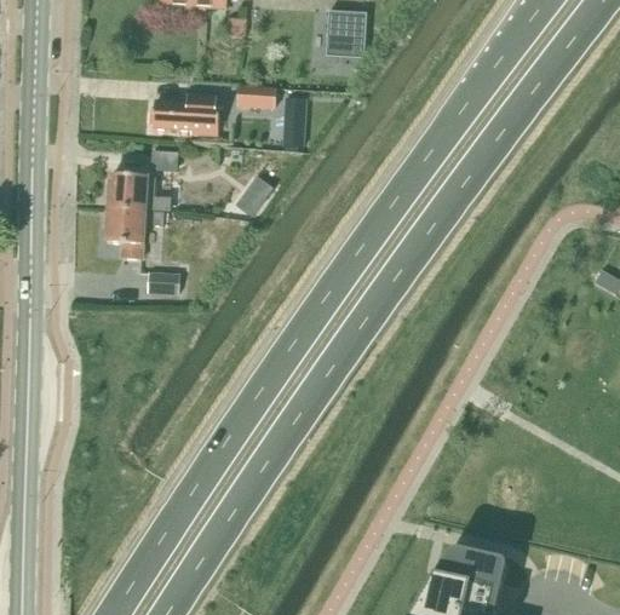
[(162,0),(162,3),(182,4),(181,15),(205,16),(205,7),(225,9),(225,0),(162,0)]
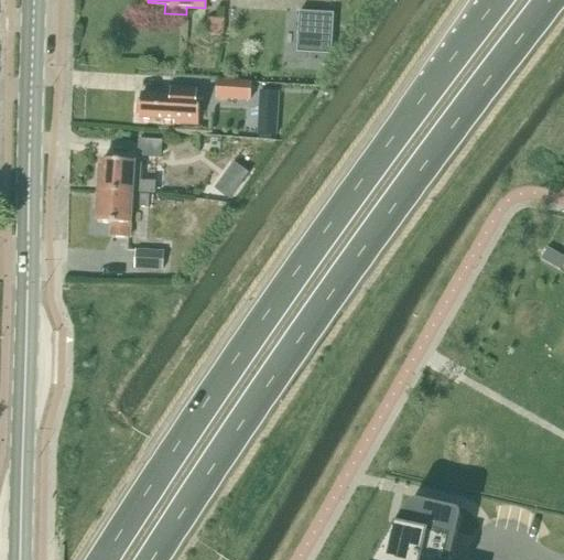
[(332,52),(334,10),(300,8),(299,23),(305,23),(304,43),(331,45),(331,52),(332,52)]
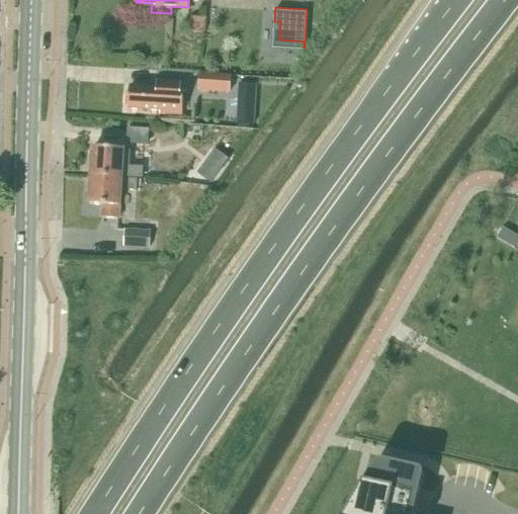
[(191,11),(189,27),(204,28),(206,13),(191,11)]
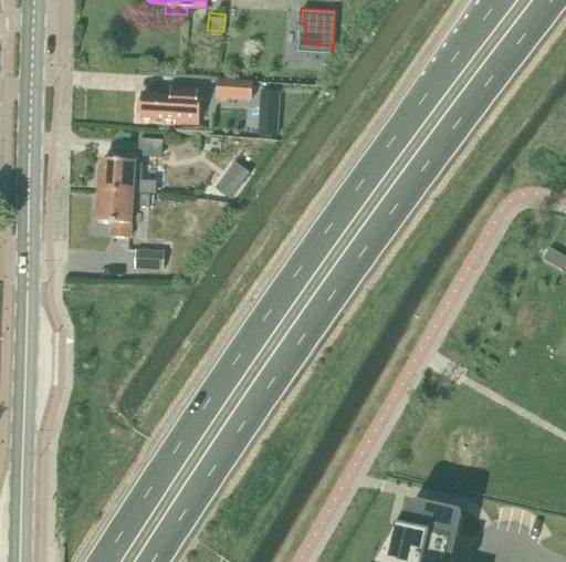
[(252,80),(219,77),(218,96),(251,97),(252,80)]
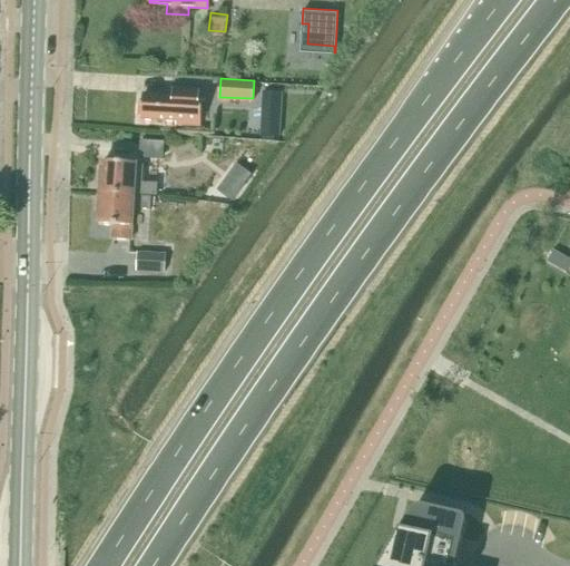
[(202,95),(199,95),(199,88),(173,87),(173,94),(143,93),(141,118),(175,119),(175,123),(200,125),(202,95)]
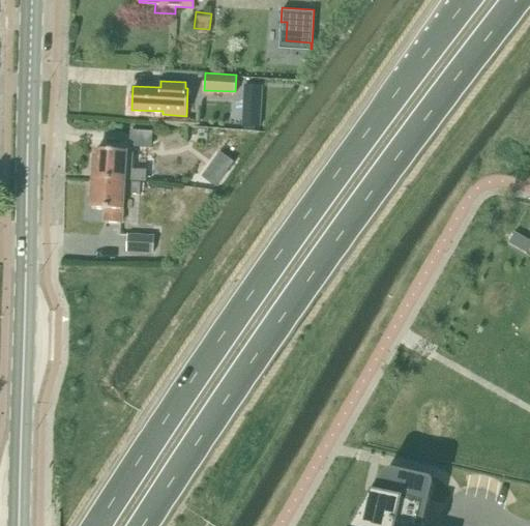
[(245,84),(243,124),(260,125),(262,84),(245,84)]
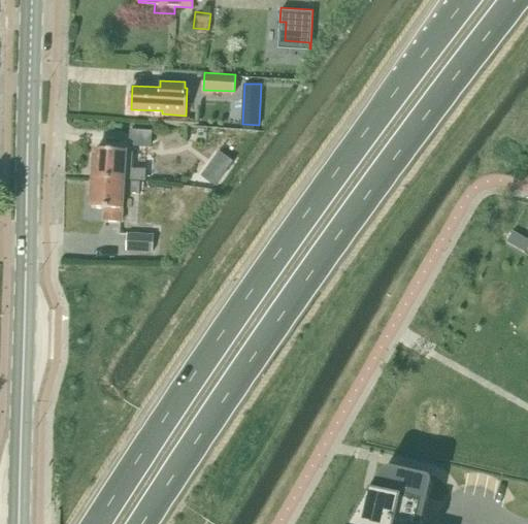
[(94,177),(140,178),(141,167),(125,166),(126,150),(95,148),(94,177)]
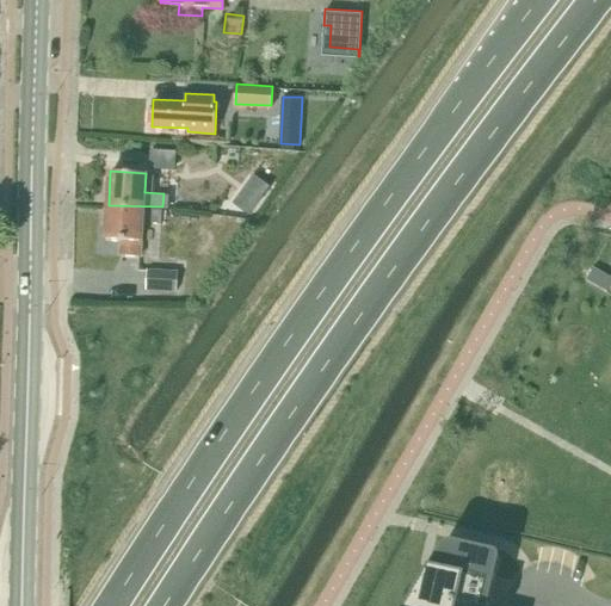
[(162,222),(162,206),(109,205),(106,239),(122,240),(122,252),(141,253),(142,221),(162,222)]
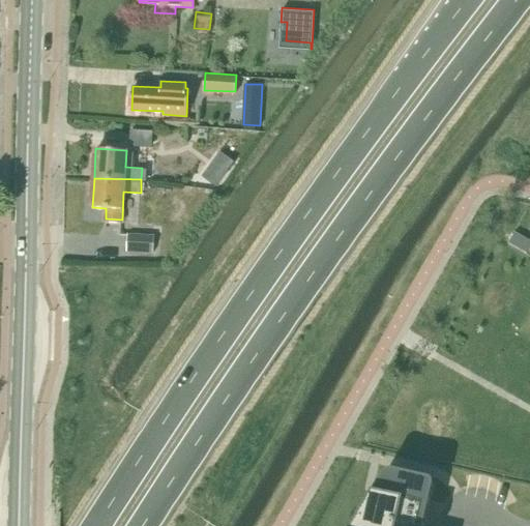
[(529,235),(516,228),(509,239),(527,250),(529,243),(529,235)]
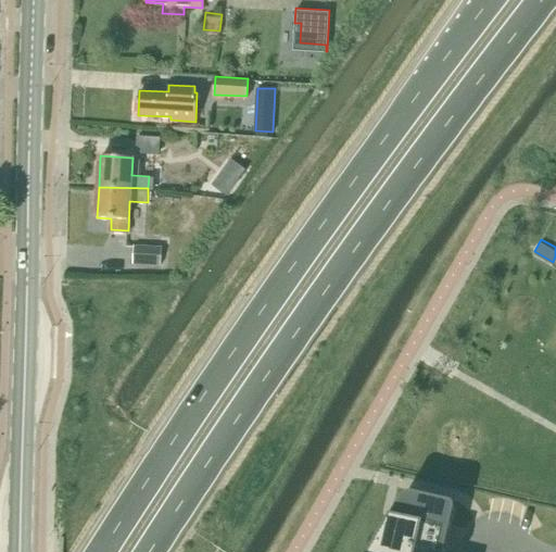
[(160,264),(161,250),(135,248),(134,263),(160,264)]
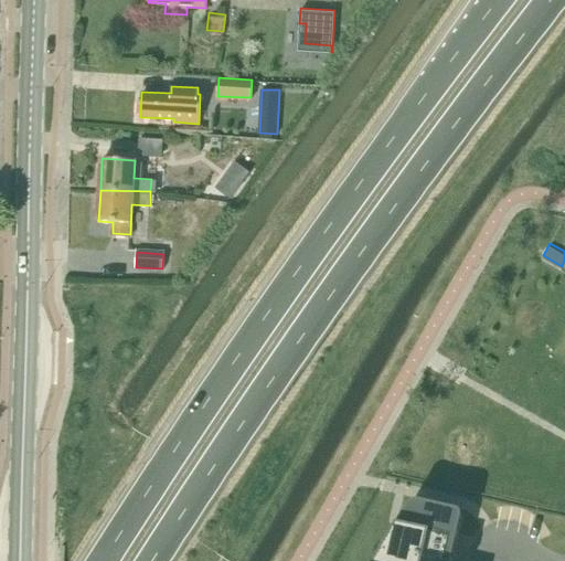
[(451,560),(461,517),(461,516),(462,515),(461,514),(461,512),(460,511),(460,510),(459,510),(458,509),(457,509),(420,501),(418,500),(417,500),(416,500),(415,501),(414,501),(413,501),(412,503),(411,503),(409,504),(408,506),(407,507),(375,560),(451,560)]
